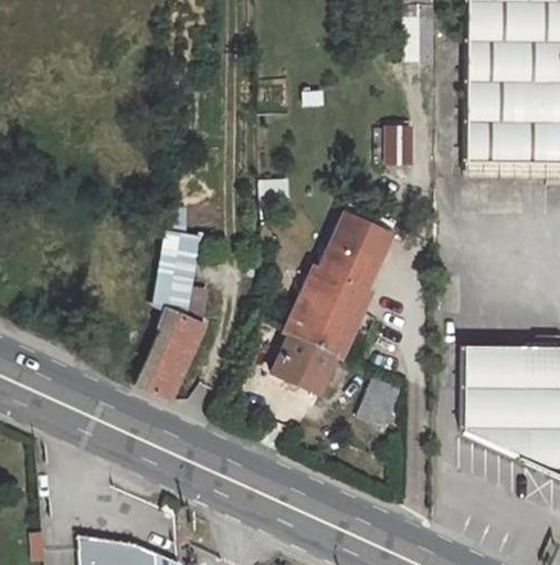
[(407,0),(407,58),(432,59),(432,0),(407,0)]
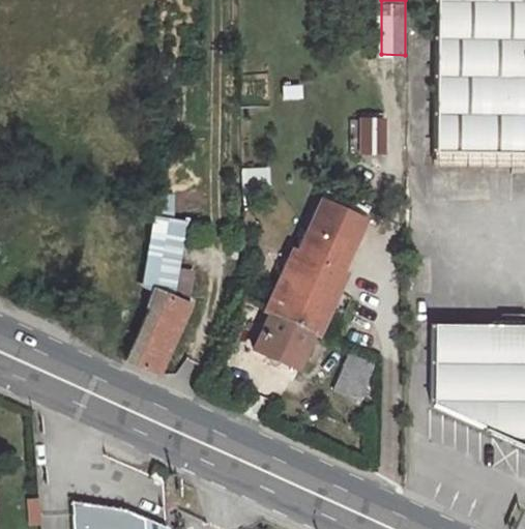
[(439,0),(438,150),(524,151),(524,0),(439,0)]
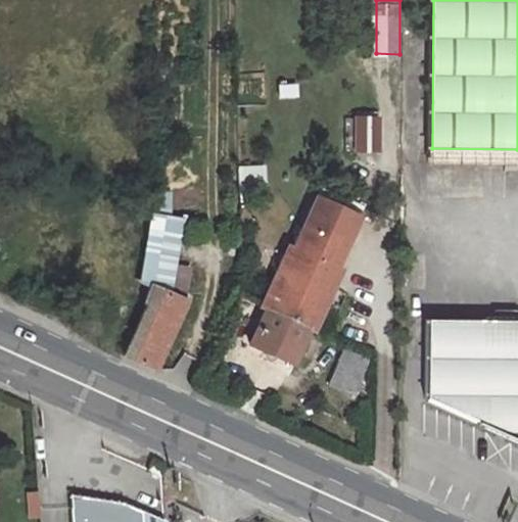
[(360,116),(359,146),(380,147),(381,117),(360,116)]
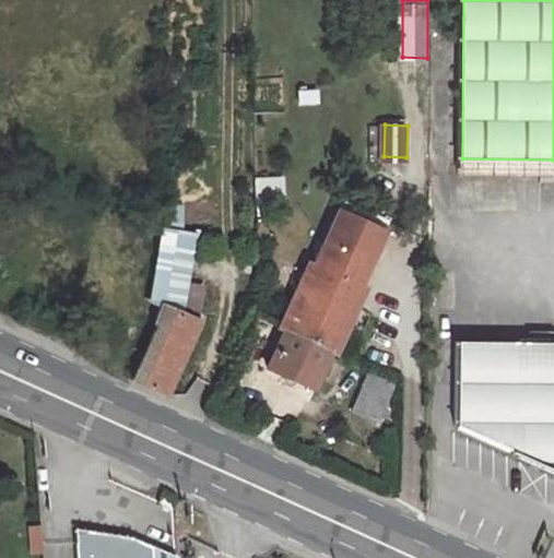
[(308,391),(385,227),(341,206),(264,372),(308,391)]
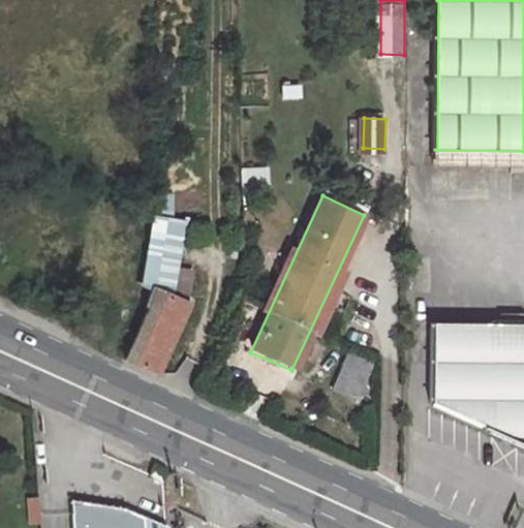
[(171,298),(186,221),(157,216),(140,284),(150,288),(160,292),(171,298)]
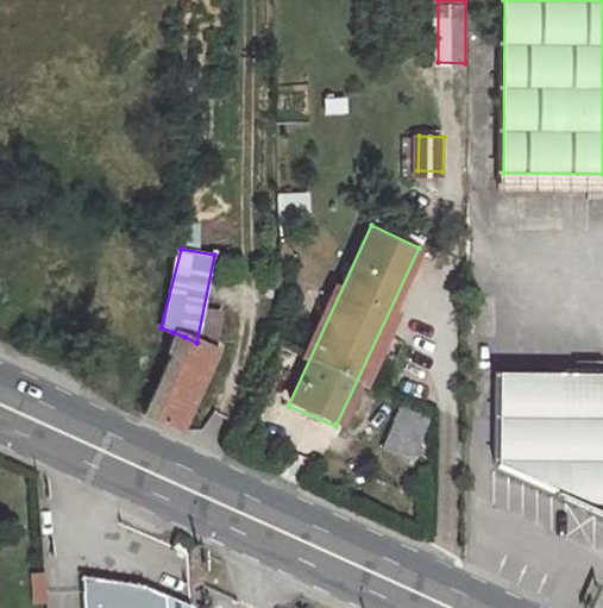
[(173,332),(142,411),(154,415),(184,337),(173,332)]
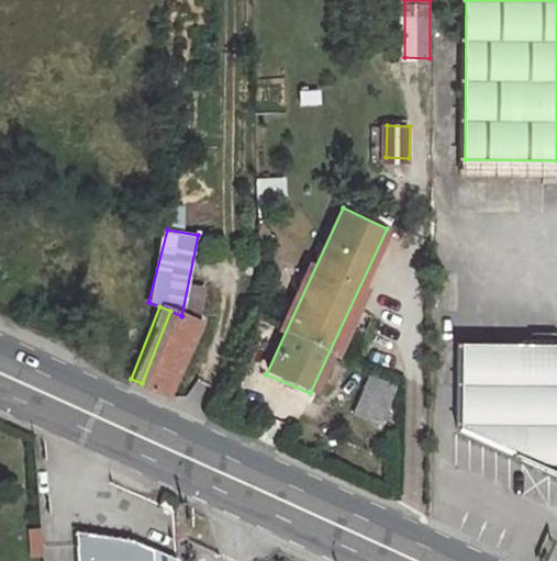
[(181,316),(170,311),(142,383),(171,397),(204,323),(181,316)]
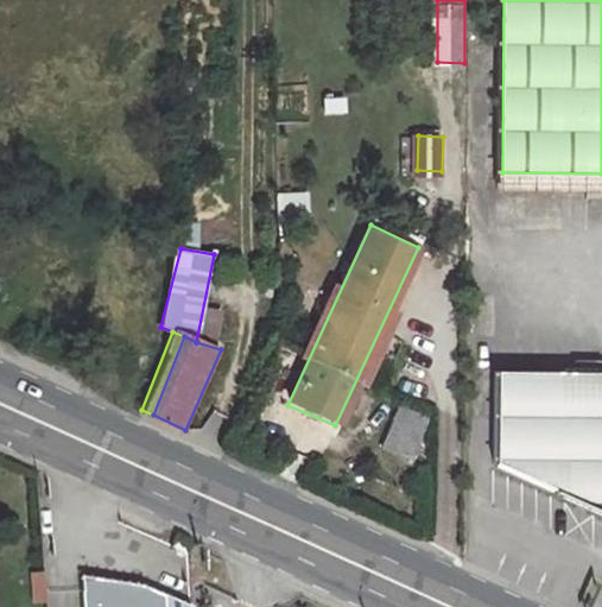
[(601,372),(500,371),(499,463),(601,510),(601,372)]
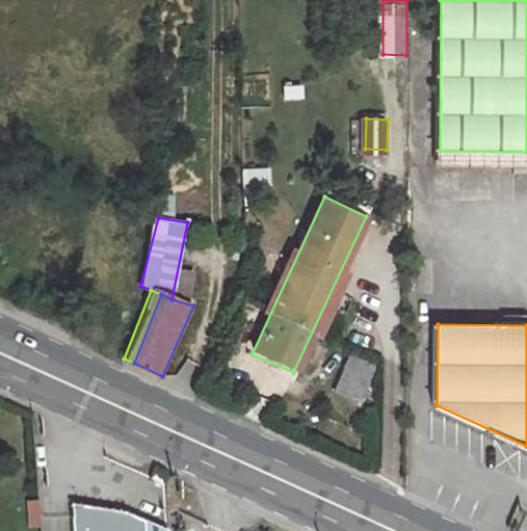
[(362,399),(378,364),(353,352),(338,389),(362,399)]
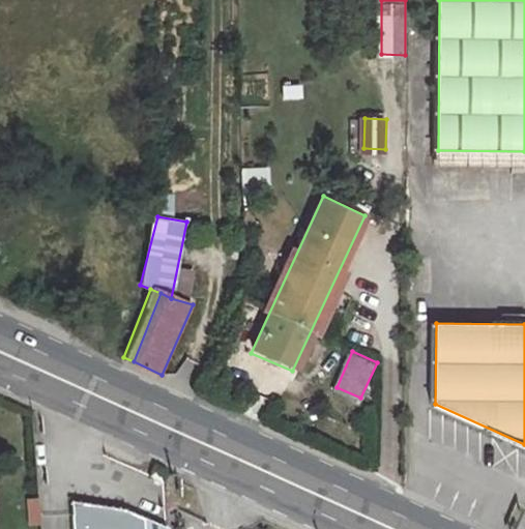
[(71,501),(73,528),(165,528),(128,509),(71,501)]
